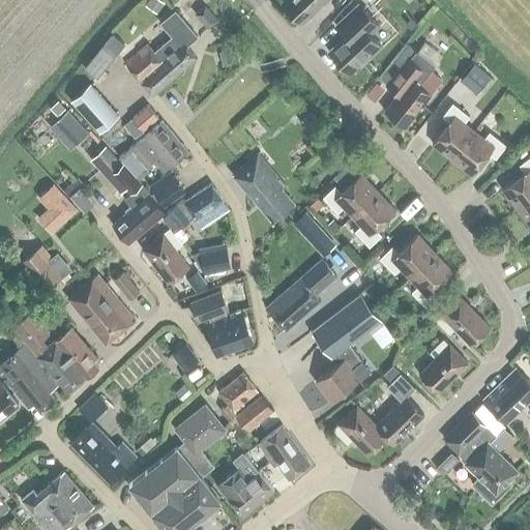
[(149,0),(147,3),(158,11),(165,3),(159,0),(149,0)]
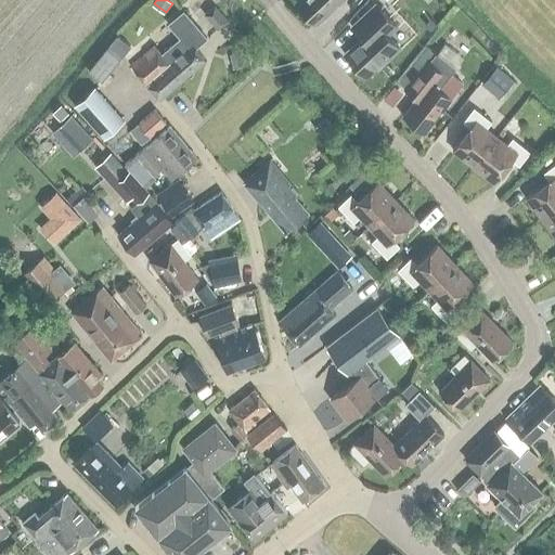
[(298,0),(295,3),(315,25),(340,0),(298,0)]
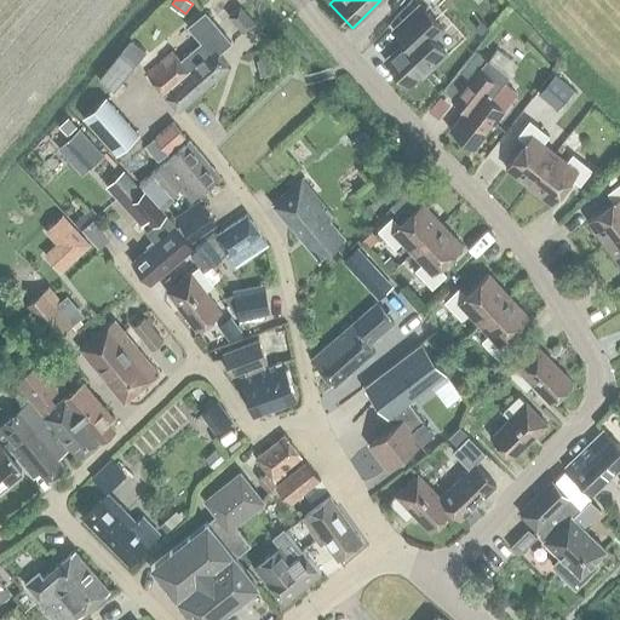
[(254,24),(240,6),(228,16),(242,34),(254,24)]
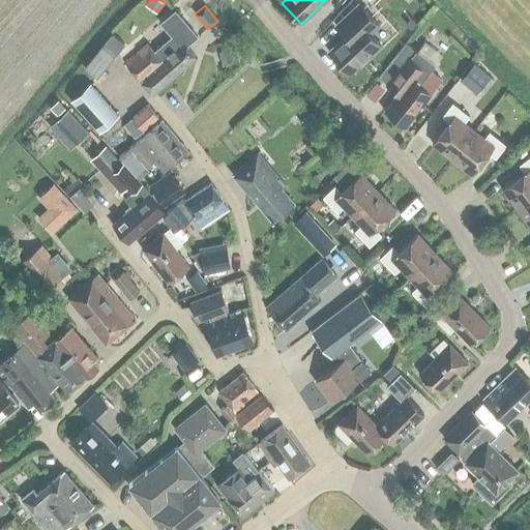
[(328,53),(336,62),(339,61),(350,74),(358,65),(360,66),(381,47),(370,34),(378,26),(359,5),(335,27),(345,37),(328,53)]
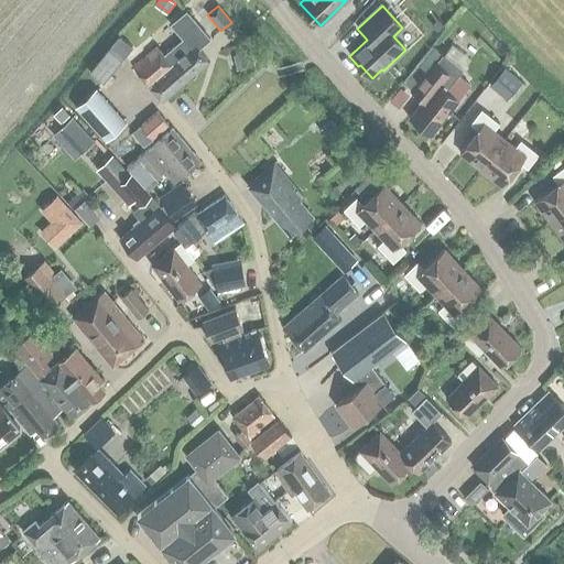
[(162,102),(164,100),(208,63),(198,50),(209,40),(186,12),(171,25),(183,40),(164,56),(156,47),(132,68),(162,102)]
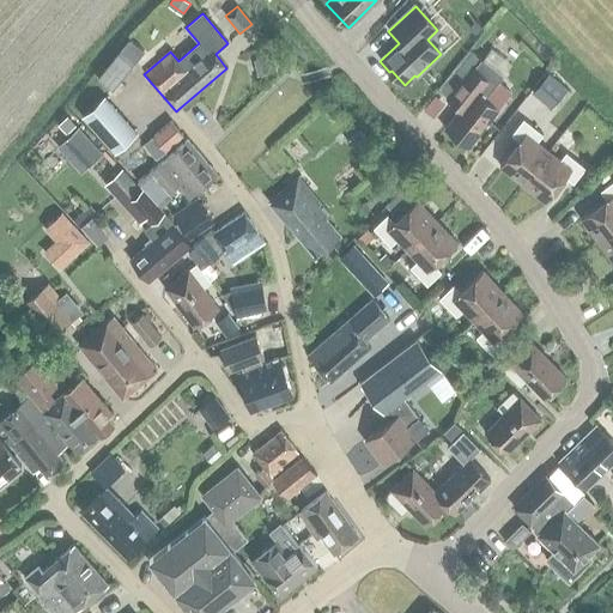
[(143,53),(129,41),(97,79),(110,91),(143,53)]
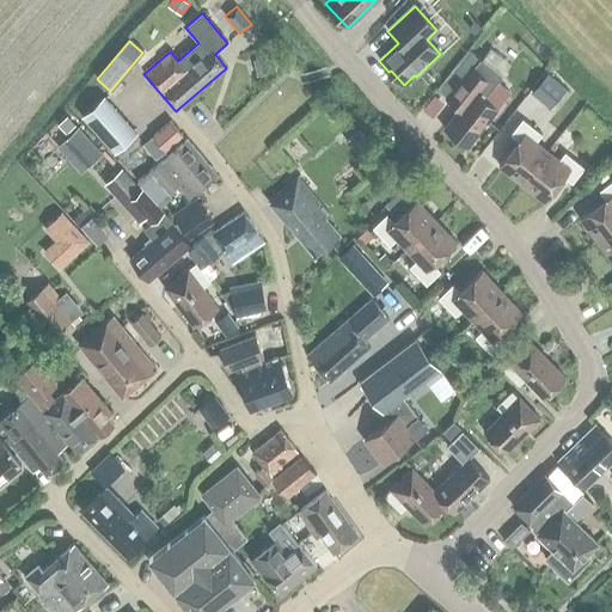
[(273,56),(259,60),(262,75),(276,73),(273,56)]
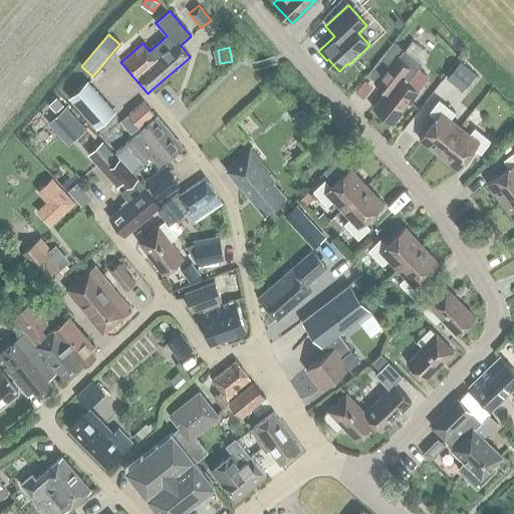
[(384,92),(372,108),(392,124),(429,77),(418,69),(421,65),(403,50),(397,58),(395,56),(373,83),(384,92)]
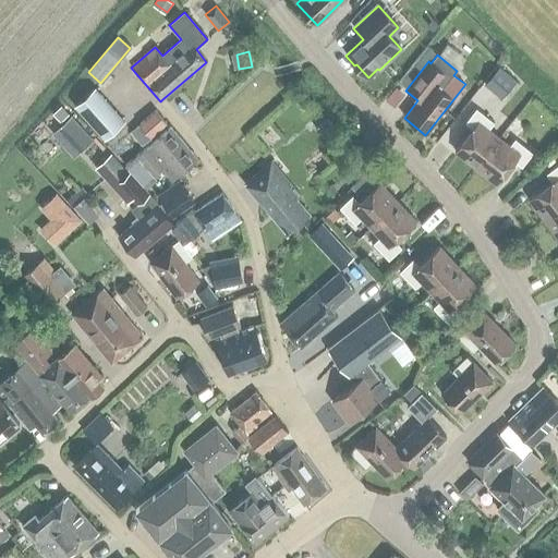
[(497,69),(482,86),(498,100),(513,83),(497,69)]
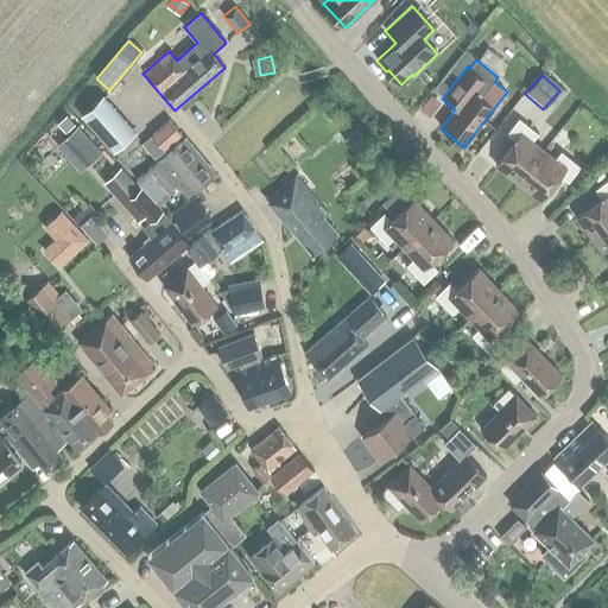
[(132,133),(100,96),(77,116),(109,153),(132,133)]
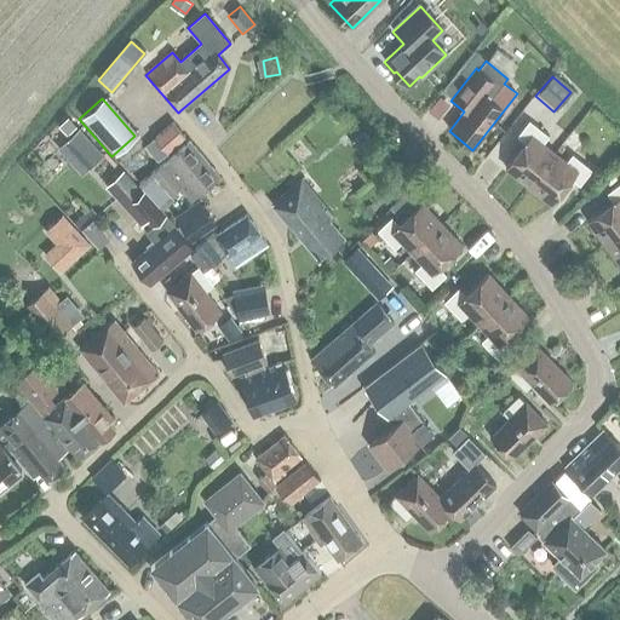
[(59,126),(67,136),(76,127),(68,119),(59,126)]
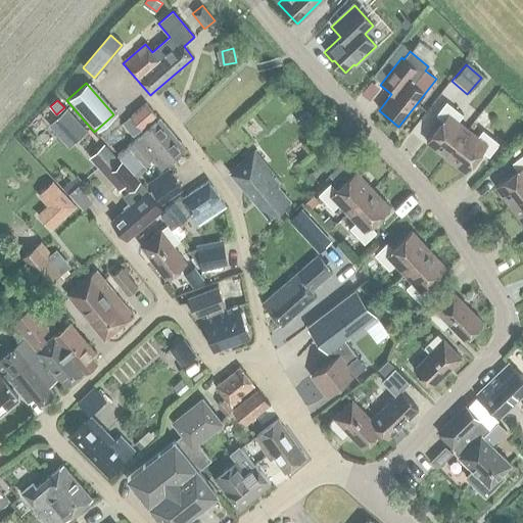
[(426,142),(445,158),(467,130),(458,123),(463,115),(445,102),(435,115),(442,122),(426,142)]
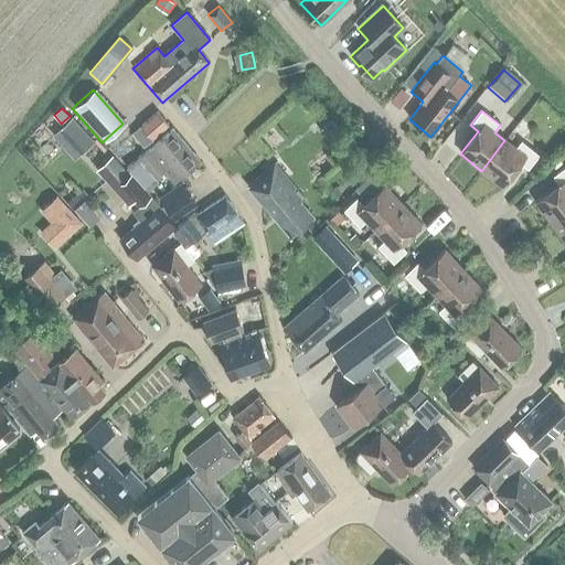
[(157,113),(141,126),(155,142),(171,129),(157,113)]
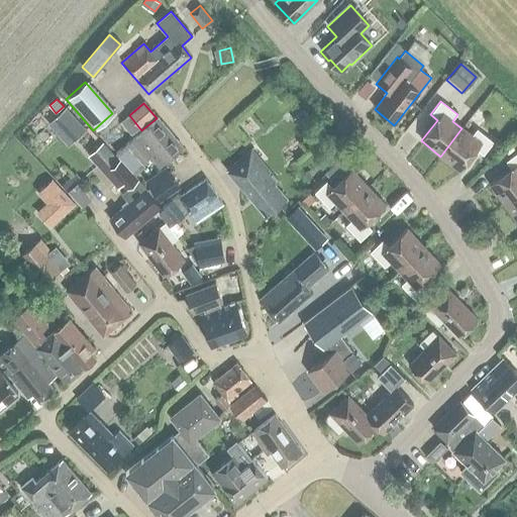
[(55,119),(75,141),(87,130),(67,108),(55,119)]
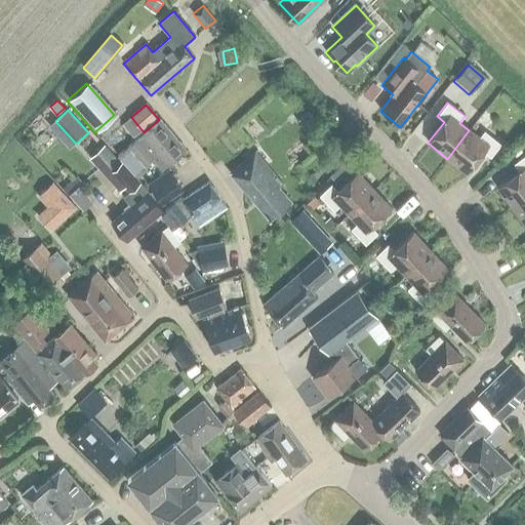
[(161,171),(185,151),(160,121),(126,149),(118,156),(121,160),(134,175),(143,168),(152,160),(161,171)]
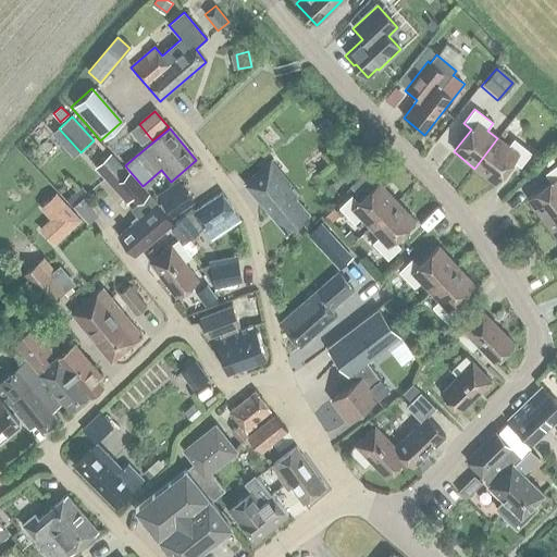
[(474,169),(495,185),(514,162),(520,168),(531,153),(514,139),(508,147),(497,138),(474,169)]
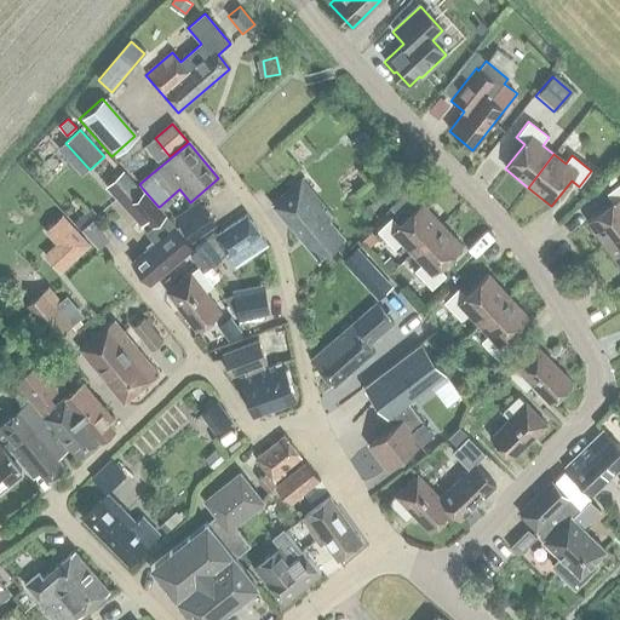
[(131,264),(149,286),(194,250),(167,214),(166,216),(143,189),(141,191),(122,171),(104,187),(125,211),(132,205),(151,228),(144,233),(153,244),(131,264)]
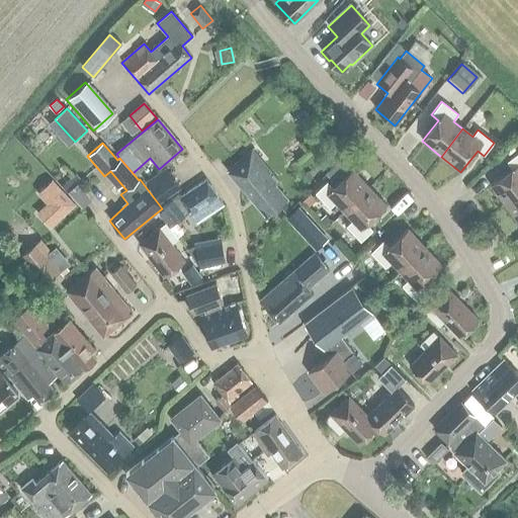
[(227,171),(242,189),(243,189),(266,218),(286,200),(275,186),(279,183),(251,150),(227,171)]
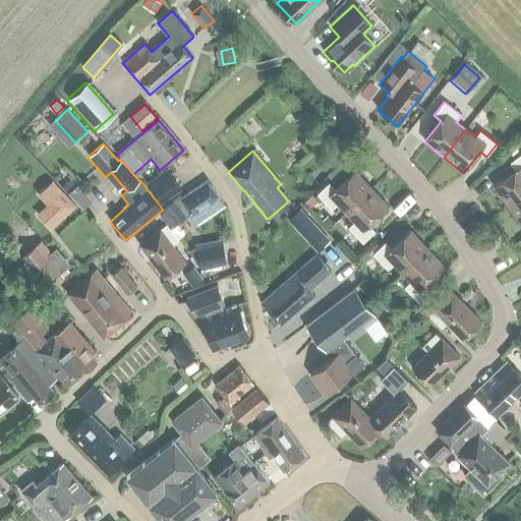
[(494,186),(508,207),(520,196),(520,154),(509,163),(515,170),(494,186)]
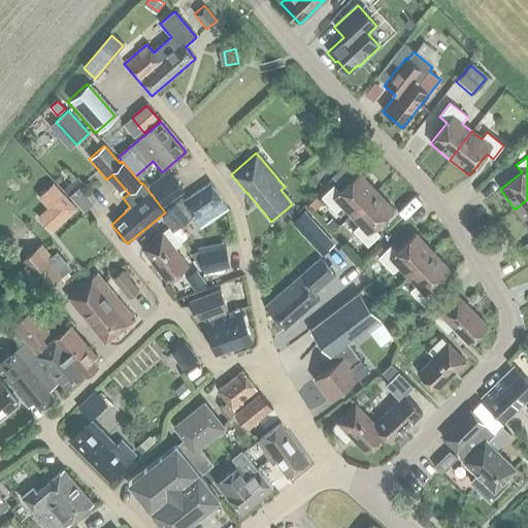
[(350,216),(375,192),(359,173),(339,192),(333,186),(321,198),(335,213),(341,207),(350,216)]
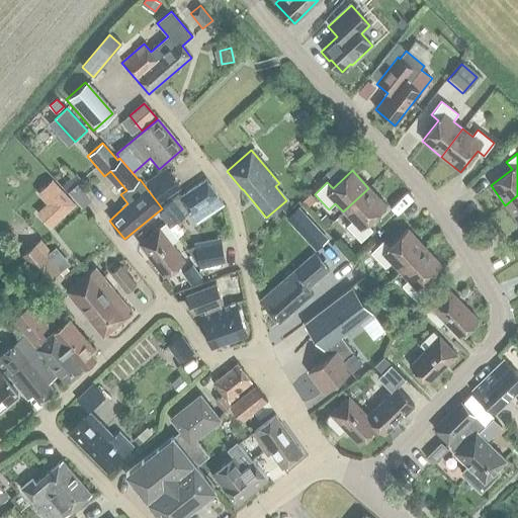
[(150,190),(160,202),(179,187),(170,174),(150,190)]
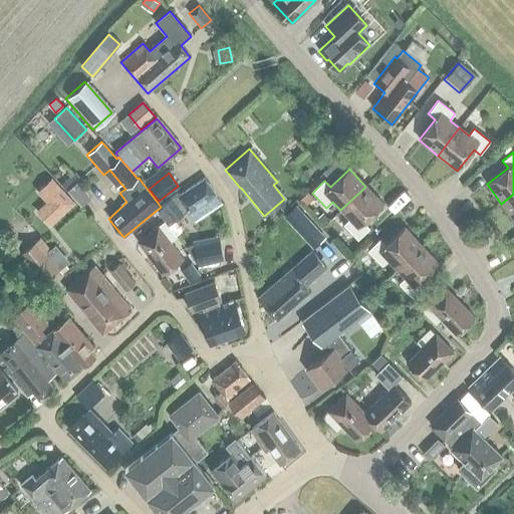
[(74,204),(51,179),(37,192),(47,203),(37,212),(50,226),(74,204)]
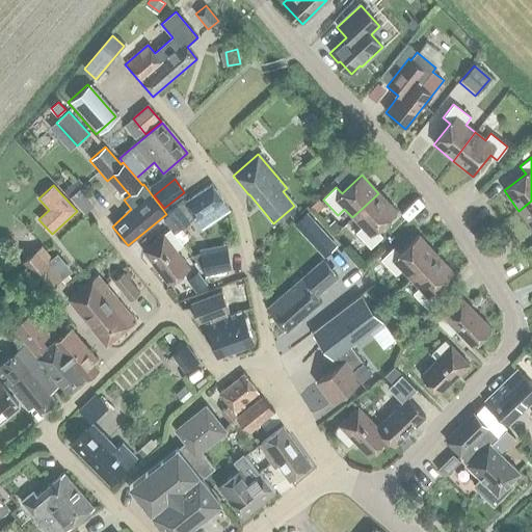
[(202,230),(230,211),(211,185),(180,207),(178,205),(166,214),(167,215),(163,218),(175,233),(193,218),(202,230)]
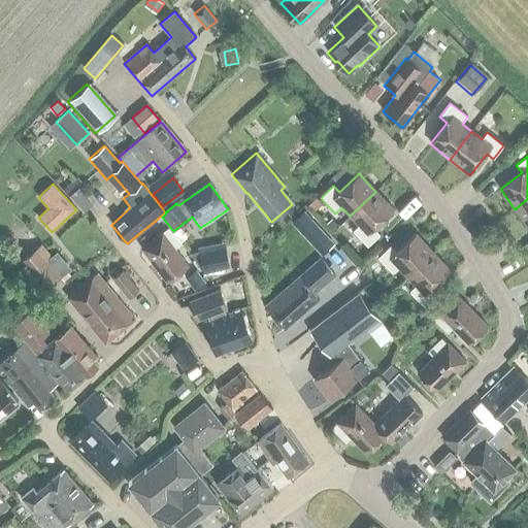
[(393,210),(375,192),(350,216),(359,226),(353,231),(367,248),(380,235),(373,229),(393,210)]
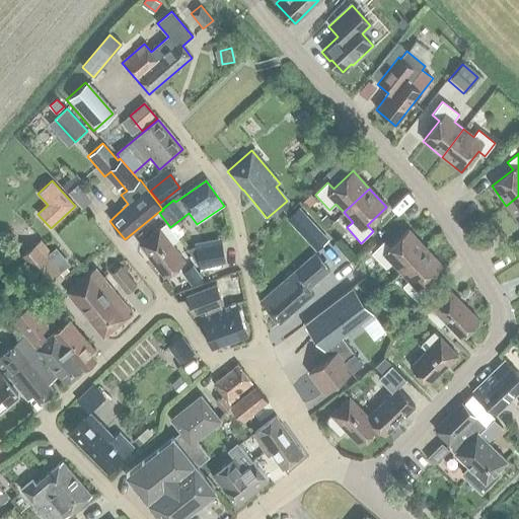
[(311,195),(303,202),(309,208),(316,200),(311,195)]
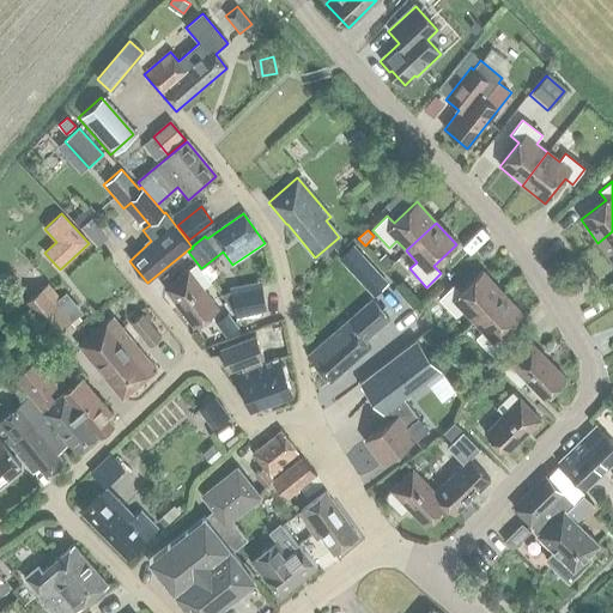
[(612,231),(598,243),(612,262),(612,231)]
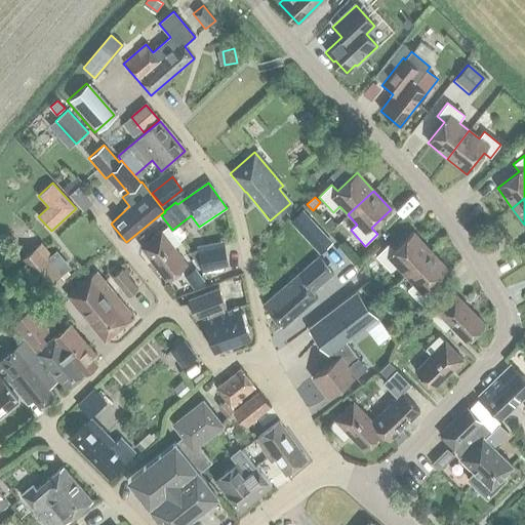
[(298,231),(321,255),(333,243),(311,219),(298,231)]
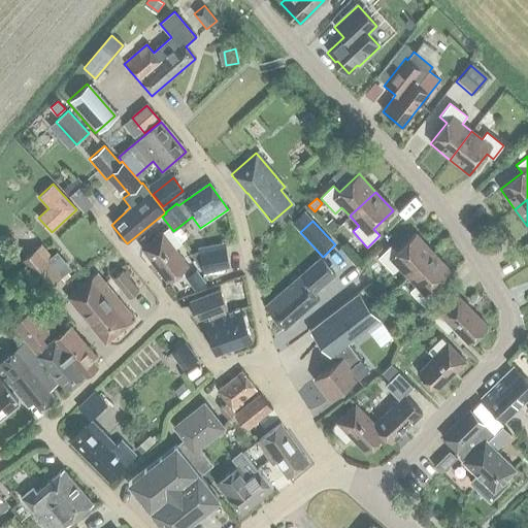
[(141,249),(167,283),(188,267),(174,250),(182,244),(169,228),(141,249)]
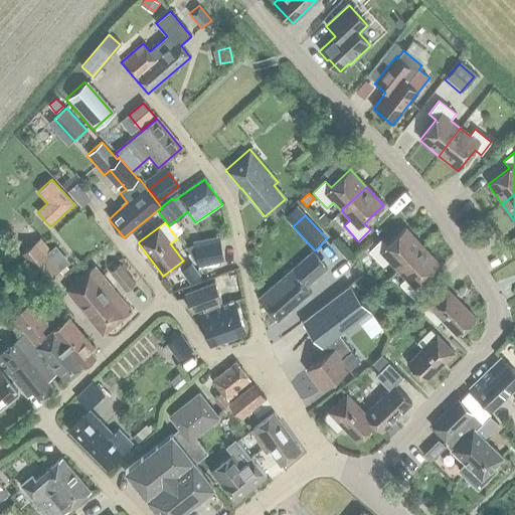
[(396,270),(421,246),(404,228),(386,246),(380,240),(368,251),(382,267),(388,262),(396,270)]
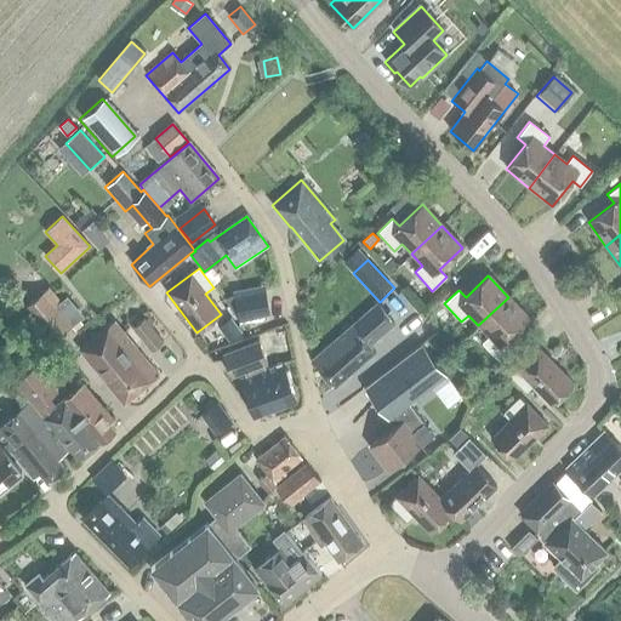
[(268,314),(263,286),(233,292),(234,296),(224,298),(238,317),(240,325),(263,320),(262,315),(268,314)]
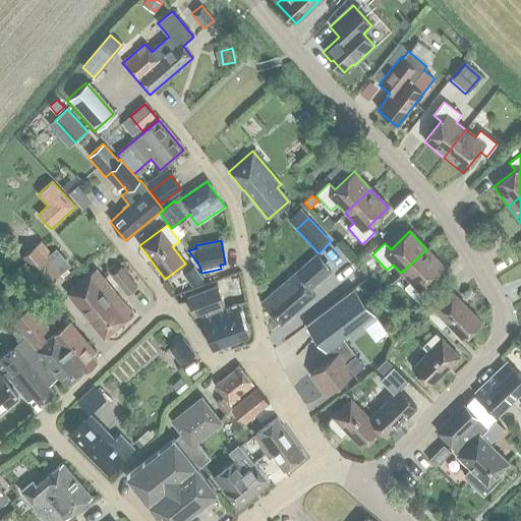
[(41,241),(19,258),(42,288),(69,267),(56,249),(50,253),(41,241)]
